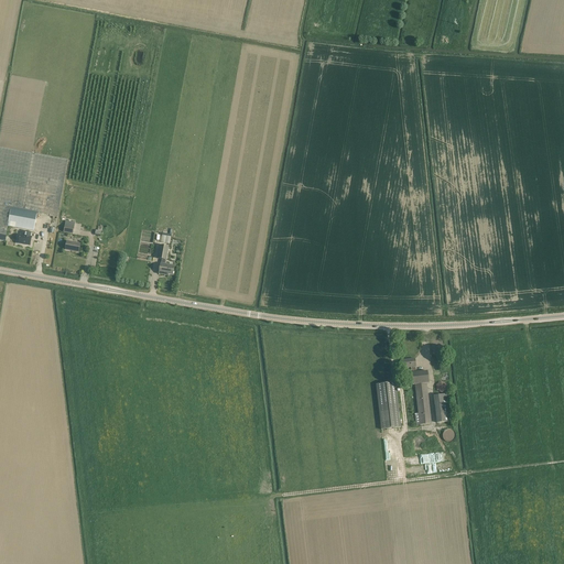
[(34,231),(38,213),(57,216),(68,161),(0,148),(0,234),(7,235),(9,221),(22,224),(21,229),(34,231)]
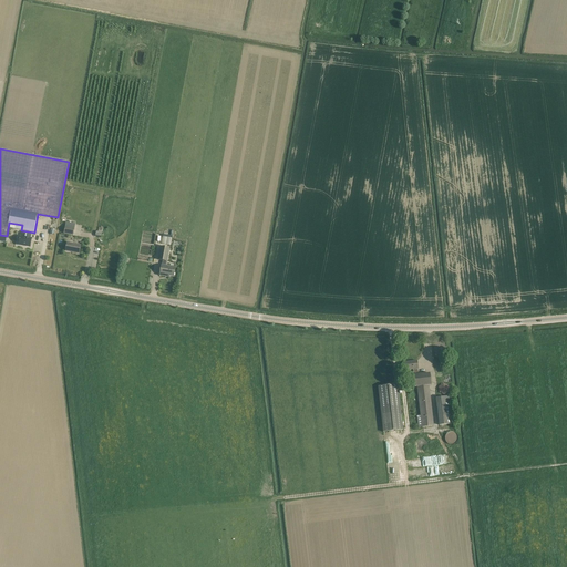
[(66,223),(65,227),(64,234),(73,236),(75,225),(66,223)]
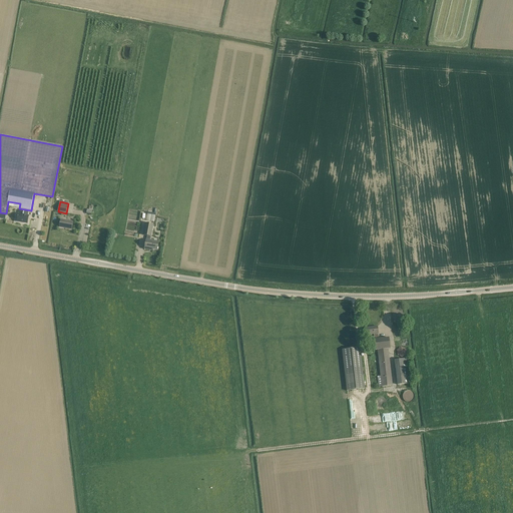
[(18,213),(18,216),(17,220),(23,222),(27,223),(29,215),(27,215),(28,211),(23,210),(22,214),(18,213)]
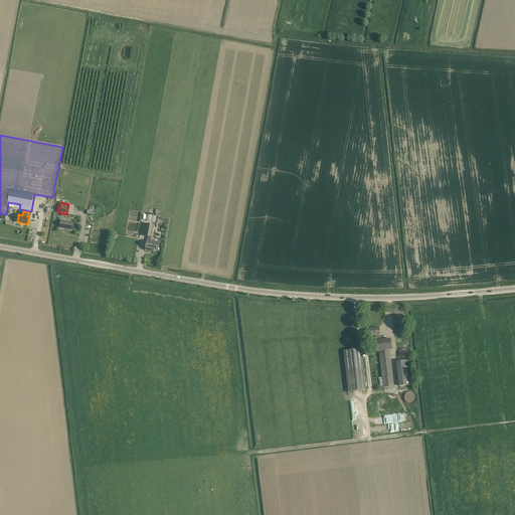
[(157,223),(158,214),(149,213),(148,221),(157,223)]
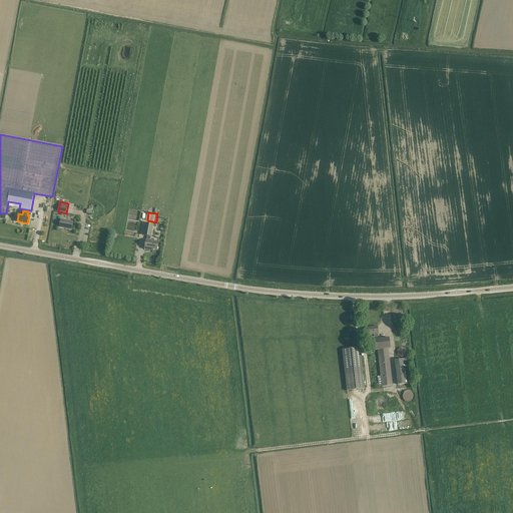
[(61,219),(60,222),(59,227),(60,226),(64,227),(64,228),(72,229),(73,221),(61,219)]
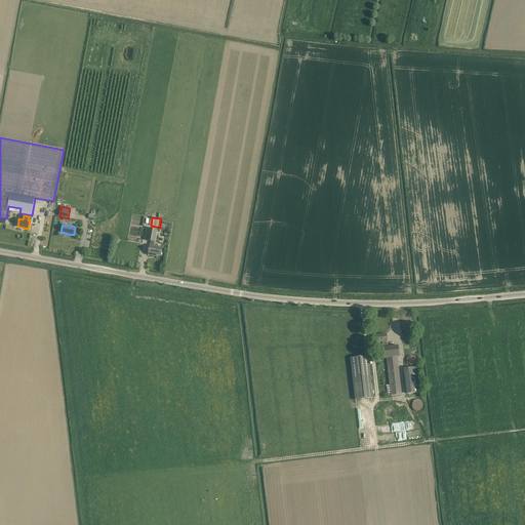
[(150,245),(149,250),(148,255),(153,256),(154,255),(161,256),(162,247),(153,246),(154,242),(155,242),(157,230),(149,229),(147,241),(151,241),(150,245)]
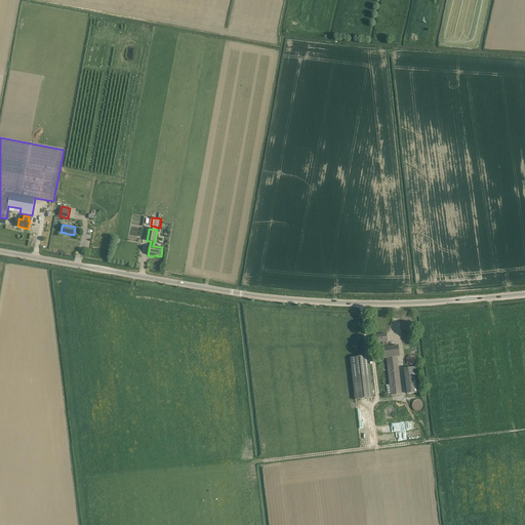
[(373,335),(374,340),(374,344),(382,342),(382,345),(379,345),(379,348),(382,348),(385,359),(387,359),(390,386),(387,386),(388,396),(401,394),(397,357),(399,357),(398,346),(388,347),(387,334),(373,335)]
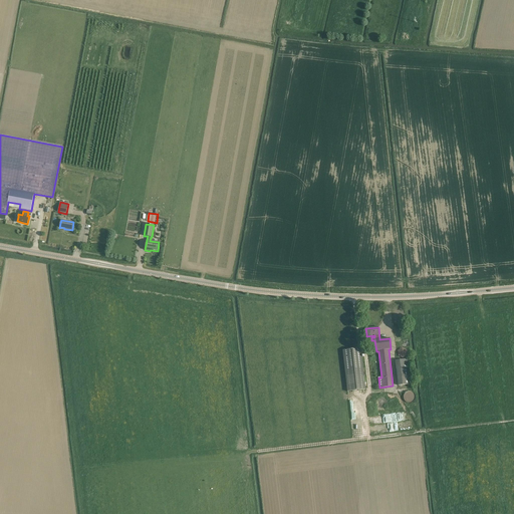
[(407,347),(397,349),(399,357),(409,355),(407,347)]
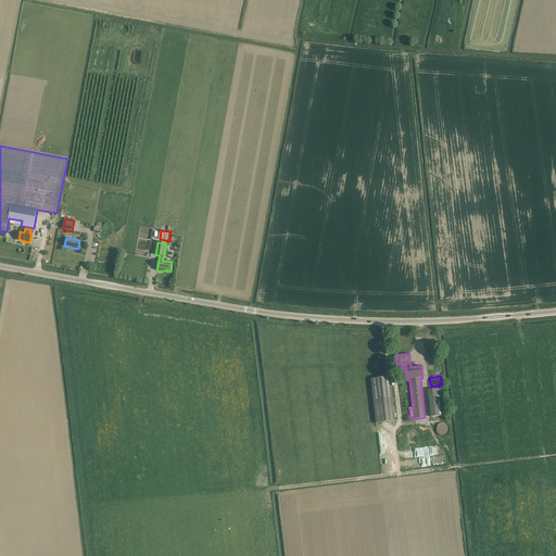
[(370,380),(371,386),(376,424),(395,421),(390,377),(370,380)]
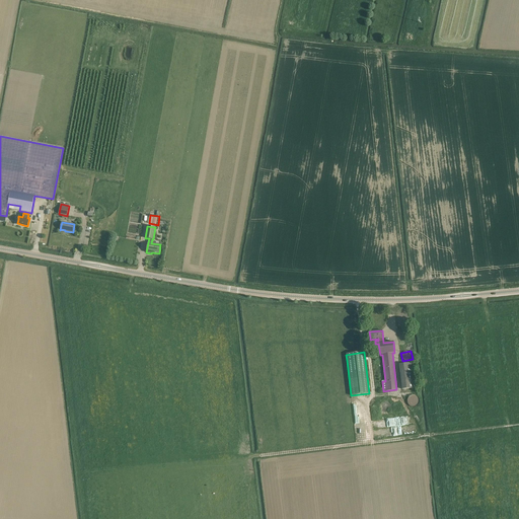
[(413,363),(398,364),(401,389),(416,387),(413,363)]
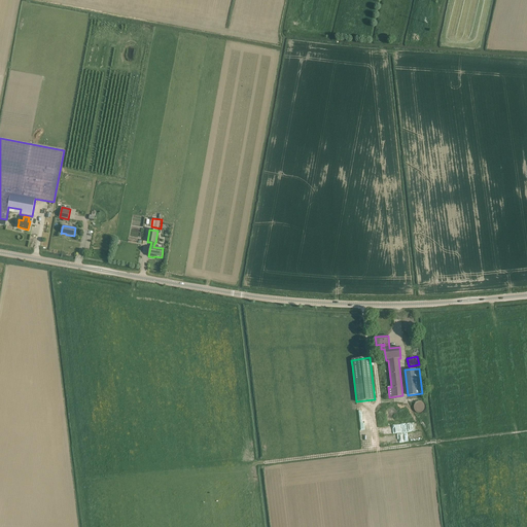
[(422,405),(422,402),(422,401),(421,400),(420,399),(419,398),(417,398),(415,398),(414,398),(413,399),(412,400),(412,402),(412,403),(412,405),(413,407),(415,408),(416,408),(418,408),(420,407),(421,406),(421,405),(422,405)]
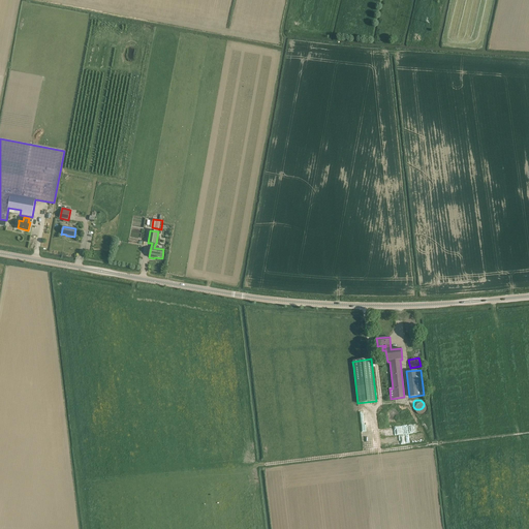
[(418,432),(418,425),(401,426),(402,430),(406,430),(406,433),(411,433),(418,432)]
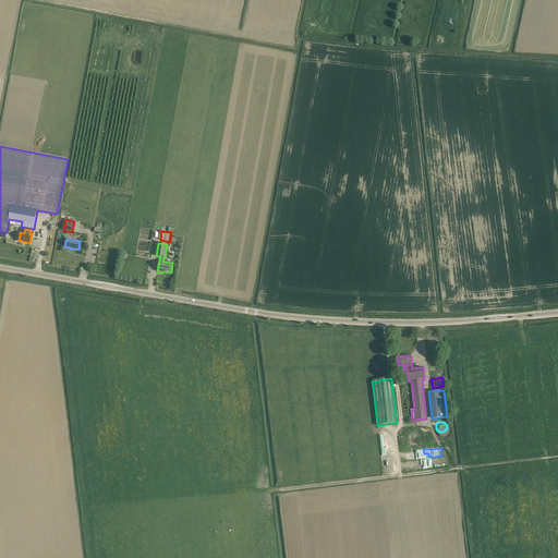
All buildings are outlined.
